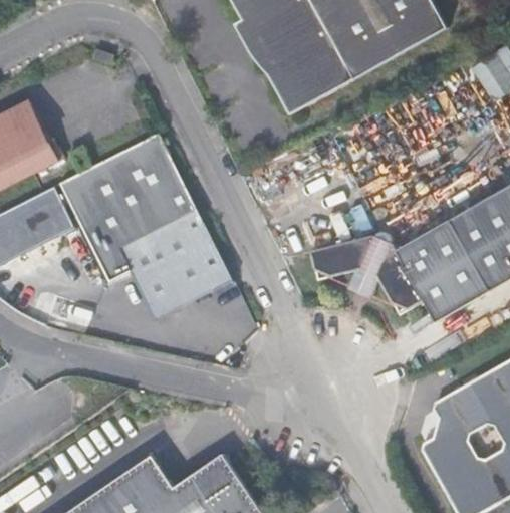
[(255,62),(284,115),(441,28),(425,0),(226,0),(247,37),(250,35),(262,58),(255,62)]
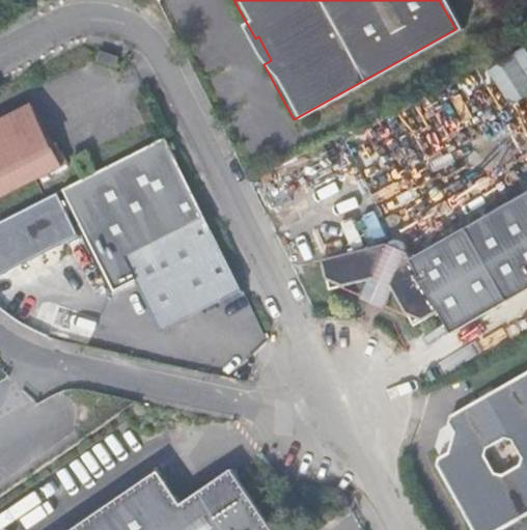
[(526,51),(521,43),(486,68),(510,103),(526,90),(526,51)]
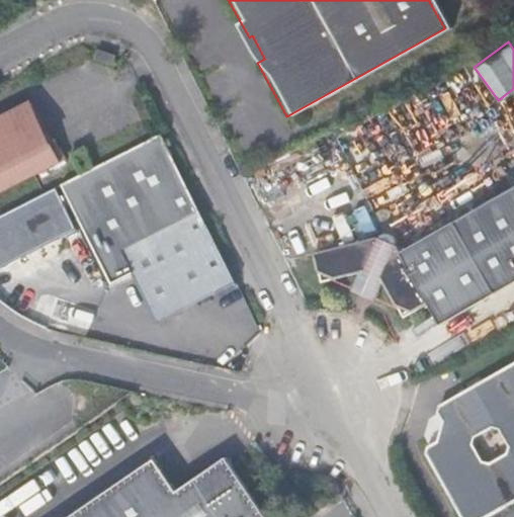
[(97,45),(89,44),(84,60),(115,70),(119,56),(112,51),(105,47),(97,45)]
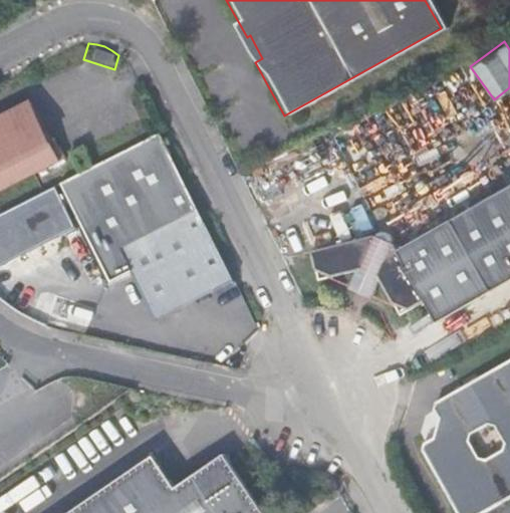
[(0,187),(57,158),(50,145),(25,97),(0,109),(0,187)]
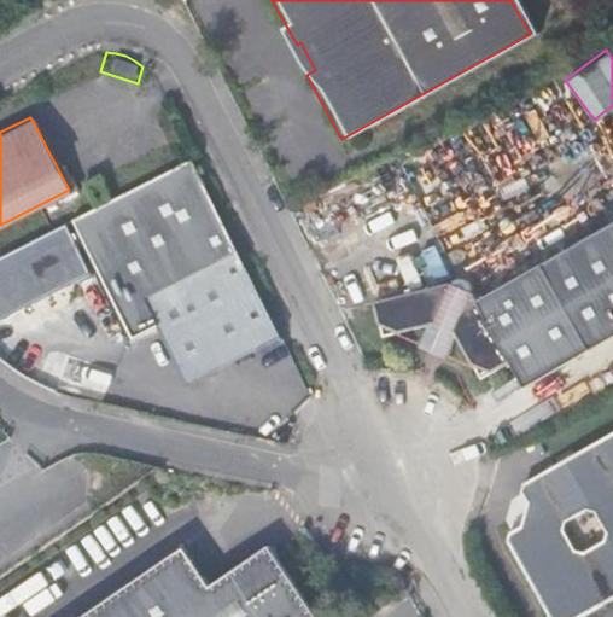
[(69,217),(129,337),(153,325),(185,383),(280,335),(187,157),(69,217)]
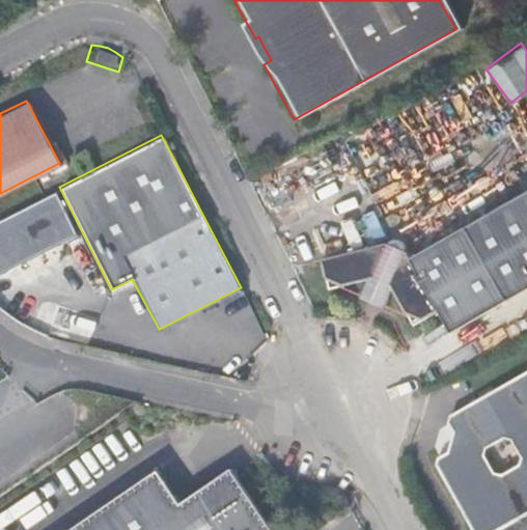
[(57,147),(52,149),(59,163),(64,160),(57,147)]
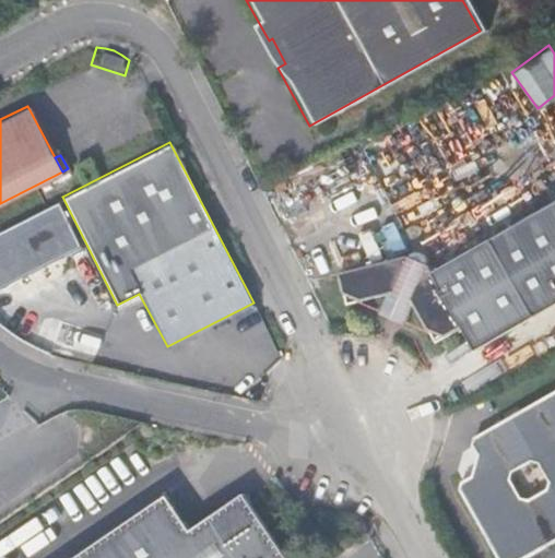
[(462,325),(474,347),(554,303),(554,202),(434,269),(432,264),(427,256),(423,253),(418,251),(414,251),(409,252),(404,254),(339,271),(346,304),(396,292),(416,300),(436,341),(462,325)]
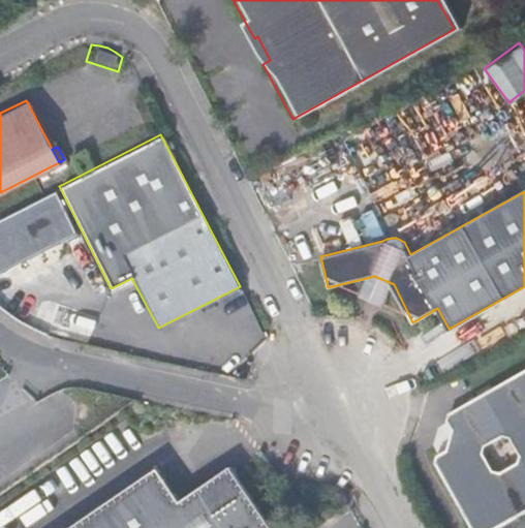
[(524,367),(448,411),(445,418),(452,429),(444,449),(437,454),(434,461),(471,527),(489,527),(524,507),(524,367)]
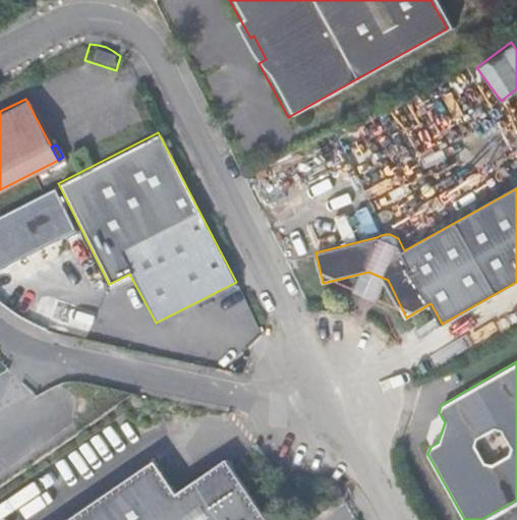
[(266,519),(224,459),(174,494),(152,462),(68,519),(266,519)]
